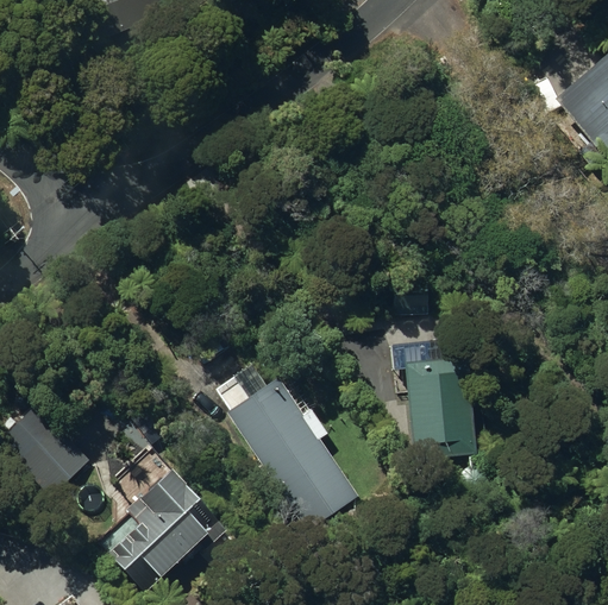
[(79,0),(98,45),(169,17),(162,0),(79,0)]
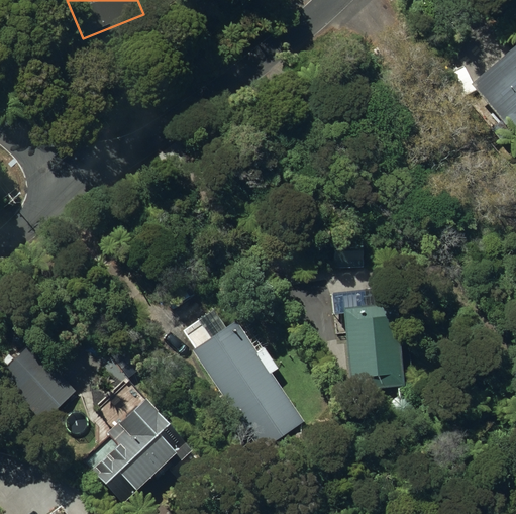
[(515,130),(515,43),(471,82),(501,119),(490,128),(502,142),(515,130)]
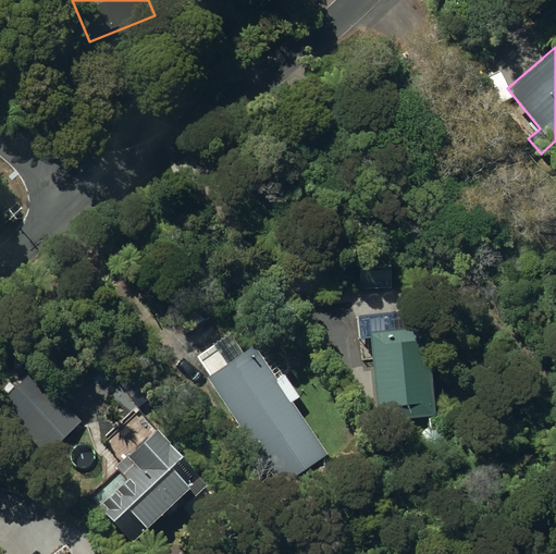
[(370,330),(379,421),(436,416),(427,325),(404,328),(402,314),(373,317),(374,330),(370,330)]
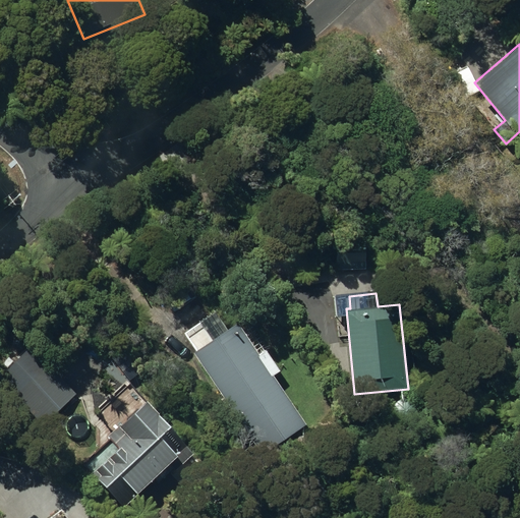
[(192,352),(262,455),(306,424),(274,377),(280,372),(265,351),(258,355),(237,323),(226,330),(216,312),(184,333),(195,350),(192,352)]
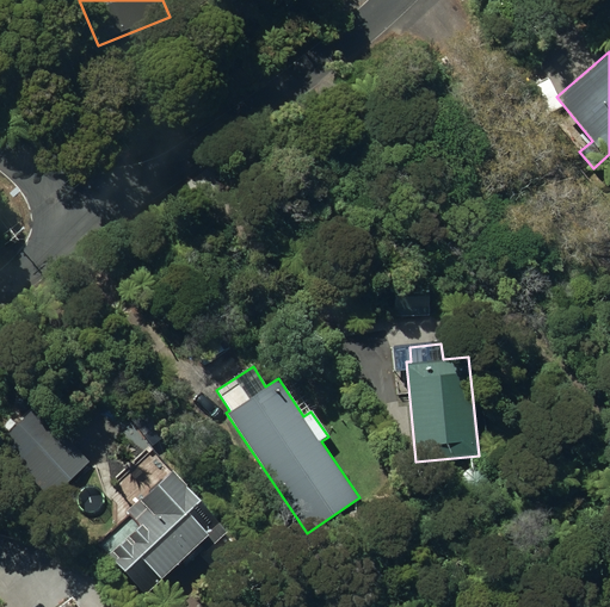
[(13,462),(49,500),(90,463),(54,425),(13,462)]
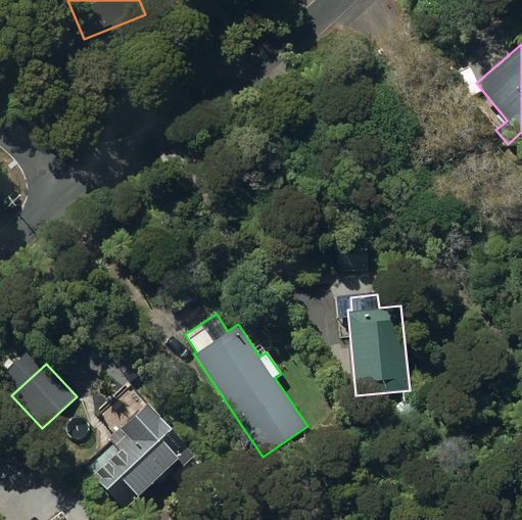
[(83,464),(125,508),(178,458),(173,453),(185,441),(148,402),(83,464)]
